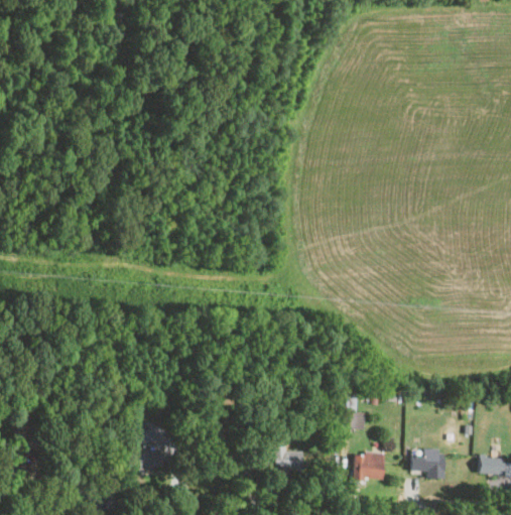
[(357,396),(348,396),(347,428),(366,429),(367,412),(357,412),(357,396)]
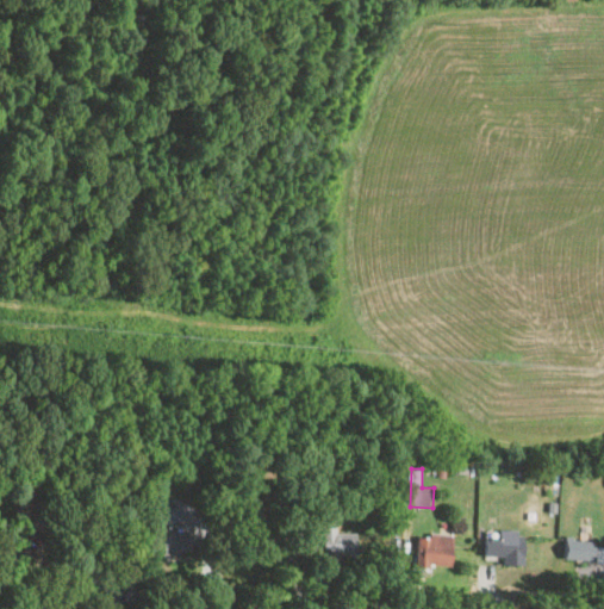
[(327,558),(360,558),(360,534),(340,534),(340,526),(327,526),(327,558)]
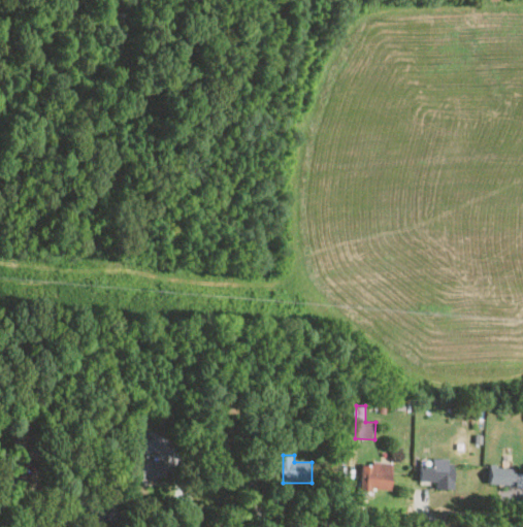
[(167,461),(134,461),(134,481),(167,481),(167,461)]
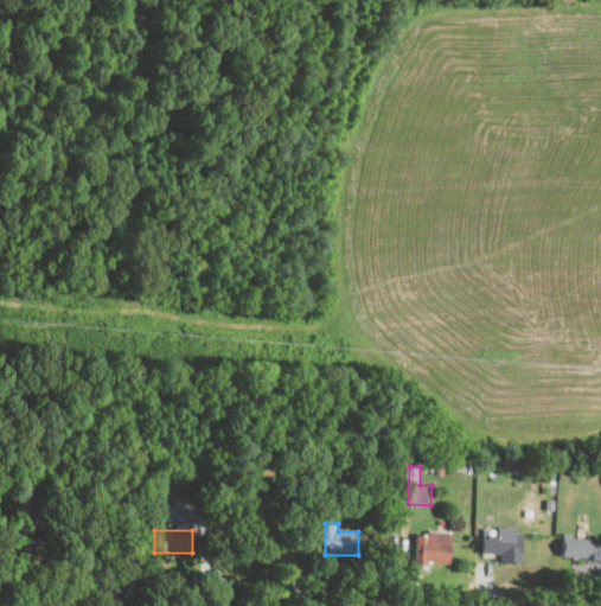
[(452,566),(453,534),(417,533),(415,565),(452,566)]
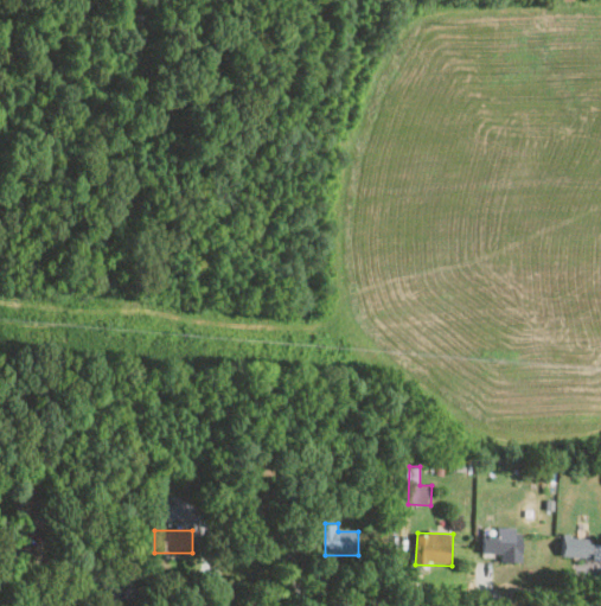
[(522,537),(487,537),(487,557),(522,557),(522,537)]
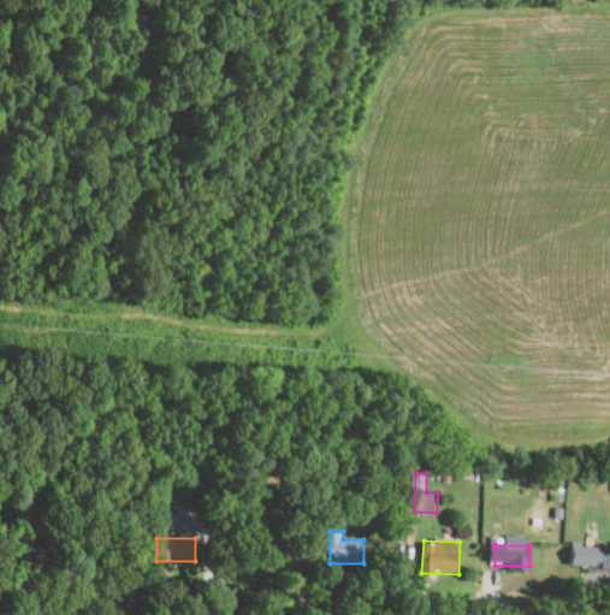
[(572,566),(599,569),(602,549),(574,545),(572,566)]
